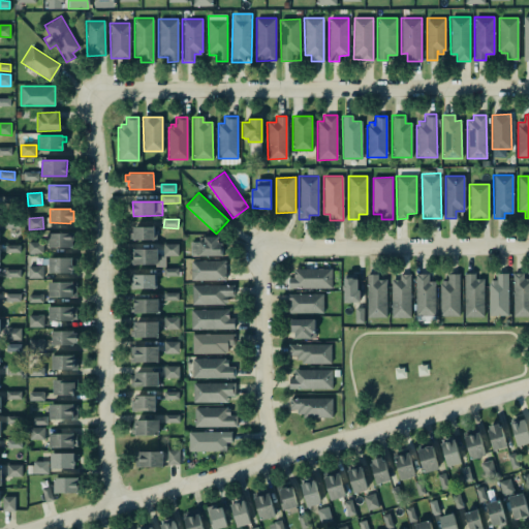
[(132,227),(153,226),(153,231),(156,231),(156,239),(153,239),(153,240),(132,240),(132,239),(129,239),(129,232),(132,232),(132,227)]
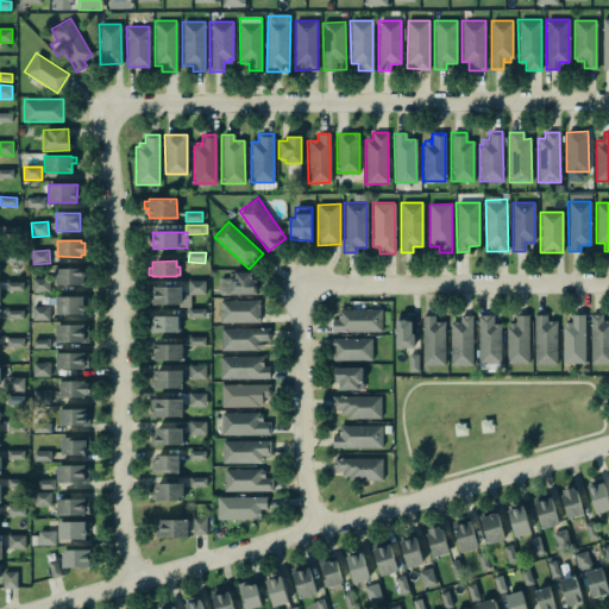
[(56,284),(85,286),(85,269),(56,268),(56,284)]
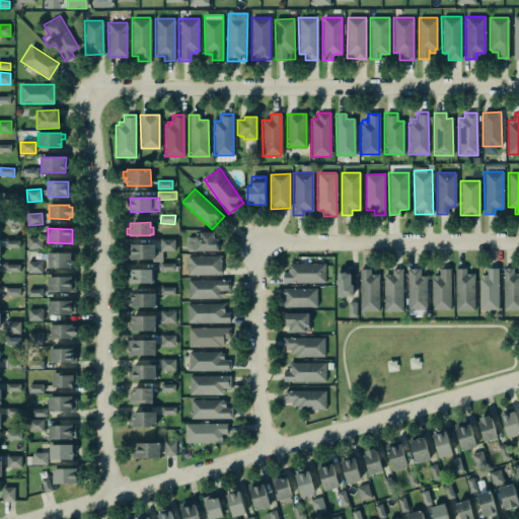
[(188,251),(218,251),(218,232),(200,232),(201,237),(188,237),(188,251)]
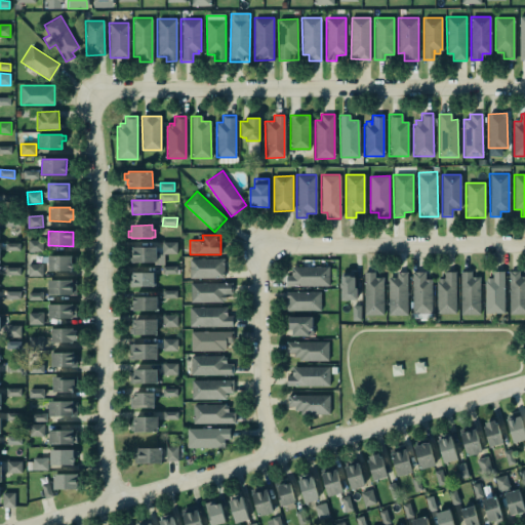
[(29,252),(43,251),(43,240),(29,240),(29,252)]
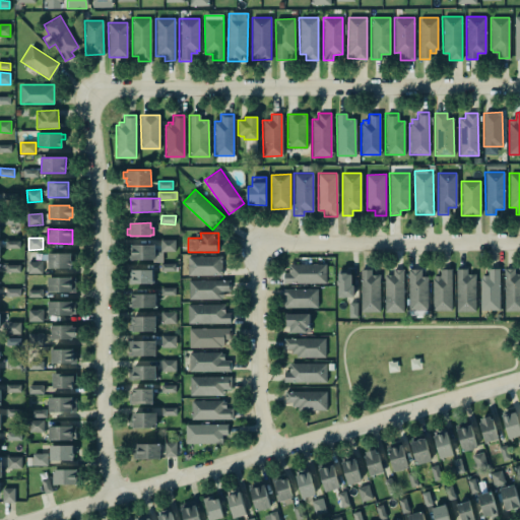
[(127,245),(127,260),(152,260),(152,262),(161,262),(161,251),(175,251),(175,239),(160,239),(160,252),(155,252),(155,255),(154,255),(154,245),(127,245)]
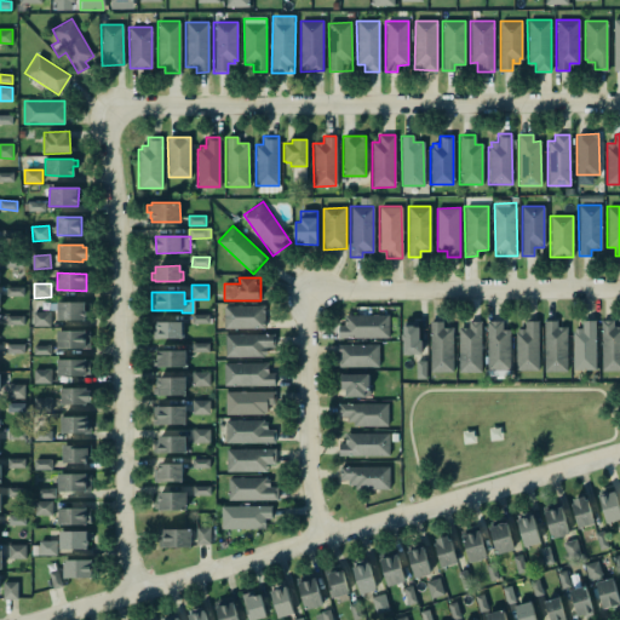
[(86,302),(57,303),(58,320),(86,320),(86,302)]
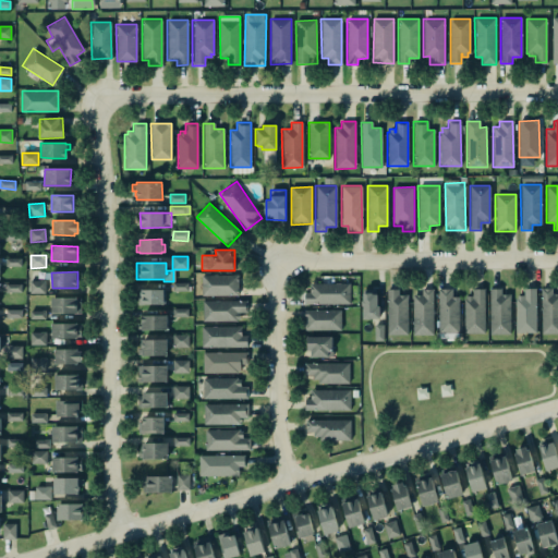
[(238,275),(202,275),(202,296),(238,295),(238,275)]
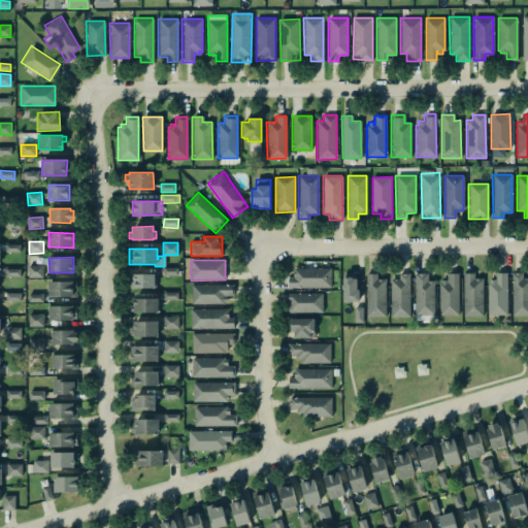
[(29,277),(43,277),(43,265),(29,265),(29,277)]
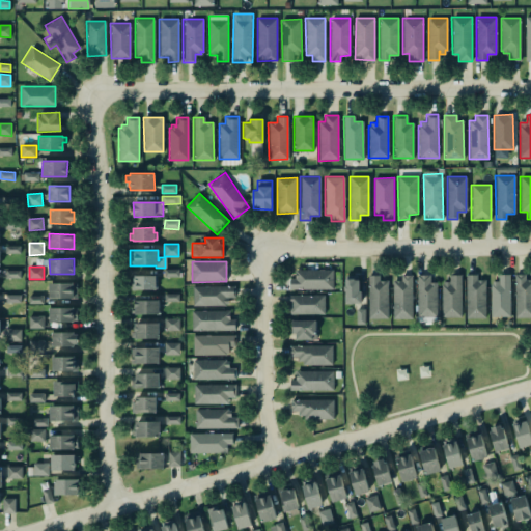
[(289,278),(295,278),(295,270),(333,270),(332,288),(289,288),(289,278)]
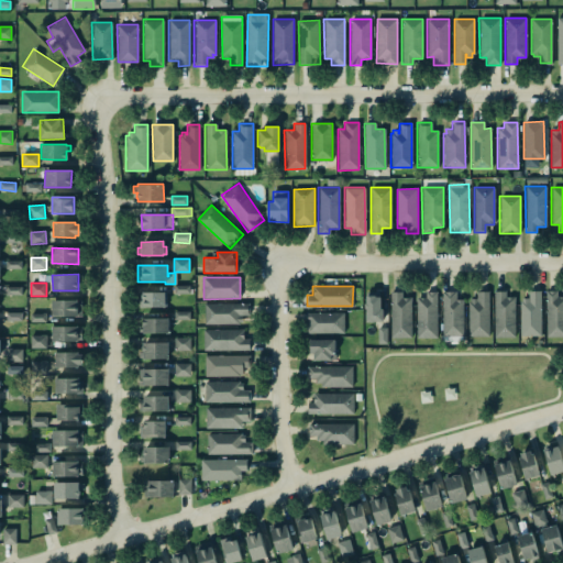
[(7,296),(22,296),(22,287),(7,287),(7,296)]
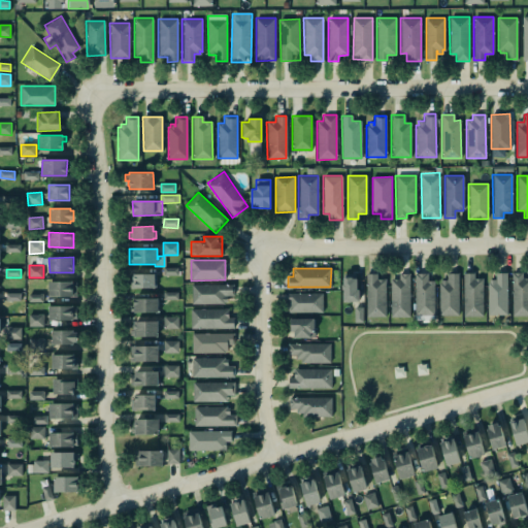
[(415,272),(427,272),(427,281),(433,281),(433,320),(415,320),(415,272)]
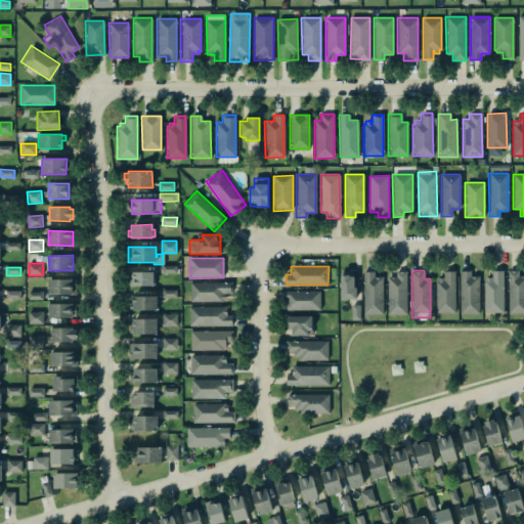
[(508,270),(518,270),(518,275),(523,275),(523,313),(508,313),(508,270)]
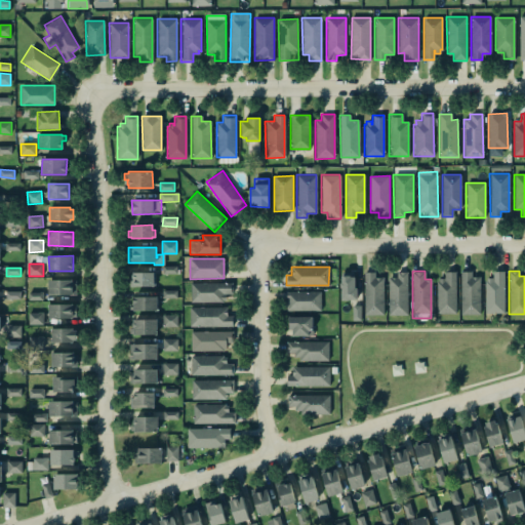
[(131,279),(131,275),(132,274),(132,272),(153,272),(153,286),(132,286),(129,286),(128,279),(131,279)]
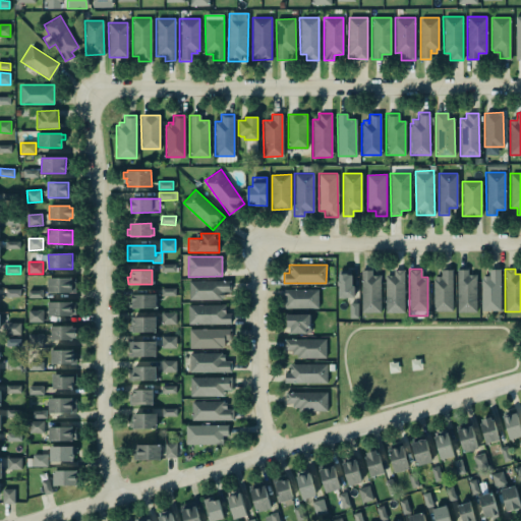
[(385,276),(385,312),(404,312),(404,270),(394,270),(394,276),(385,276)]
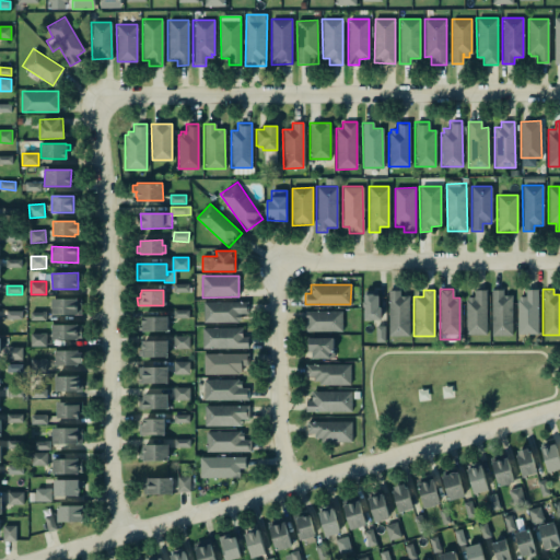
[(488,335),(487,290),(475,290),(475,298),(466,298),(467,335),(488,335)]
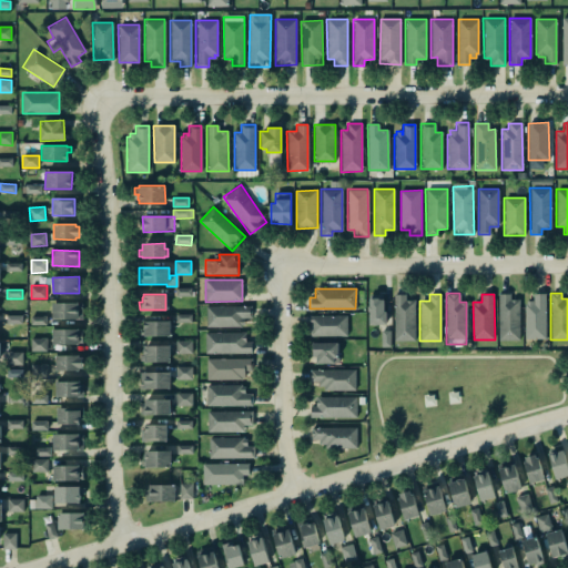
[(498,294),(509,294),(509,300),(518,300),(519,341),(498,341),(498,294)]
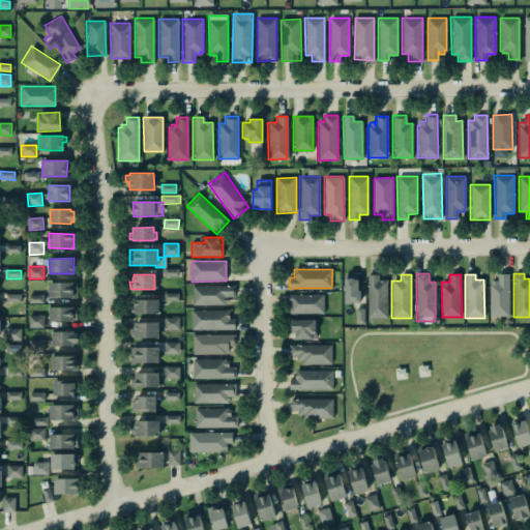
[(492,317),(509,317),(510,274),(492,274),(492,317)]
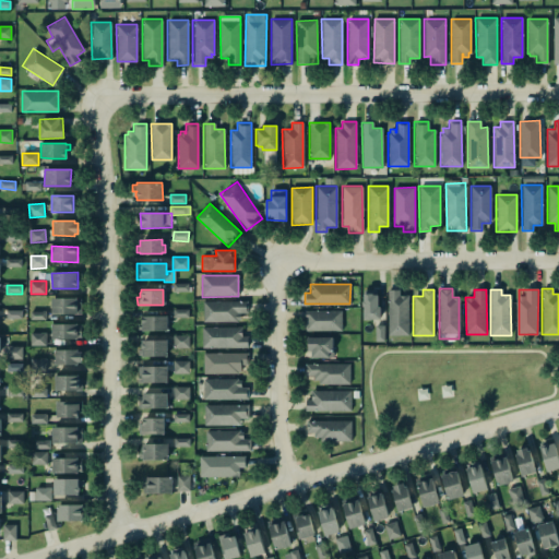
[(408,335),(409,296),(400,296),(400,290),(389,290),(388,335),(408,335)]
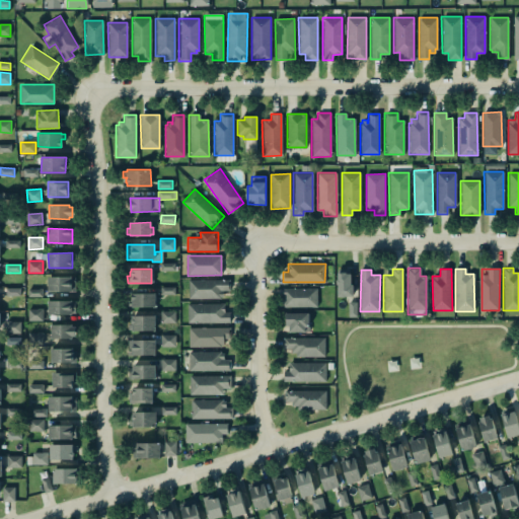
[(338,297),(353,297),(353,273),(338,273),(338,297)]
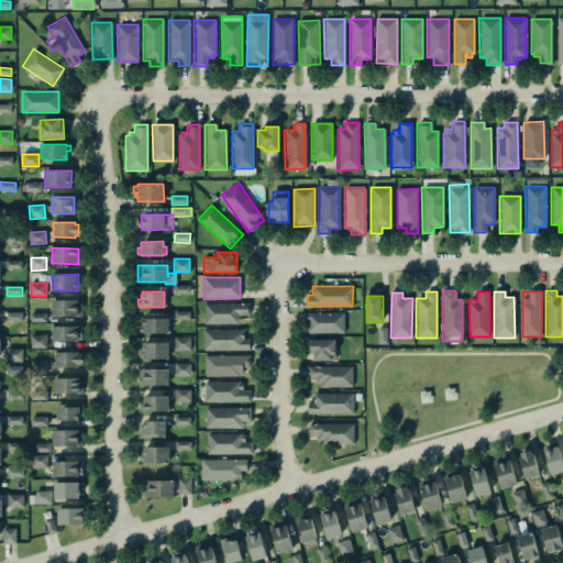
[(52,300),(81,299),(81,316),(52,317),(52,300)]
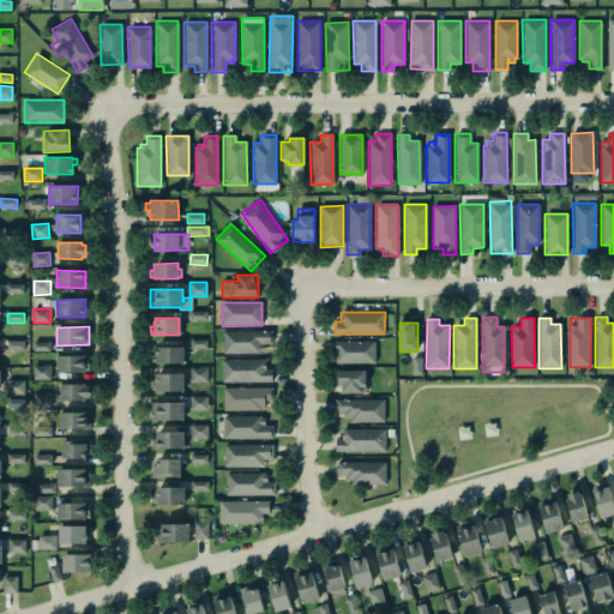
[(222,331),(271,330),(271,343),(263,344),(263,350),(260,350),(260,353),(222,353),(222,331)]
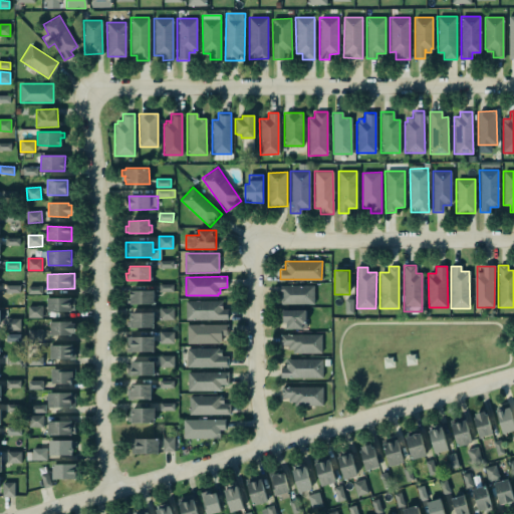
[(174,284),(160,285),(160,292),(174,292),(174,284)]
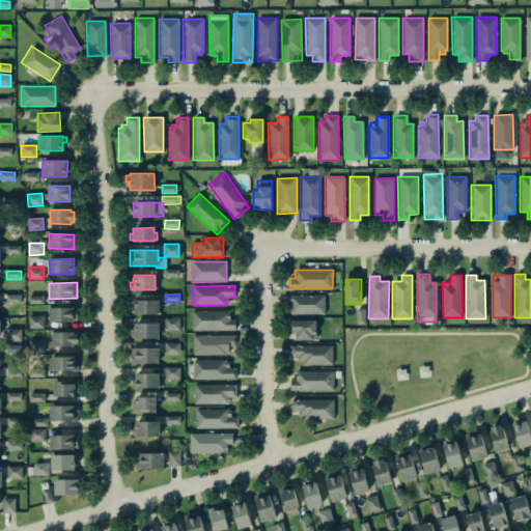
[(6,303),(21,303),(21,295),(6,295),(6,303)]
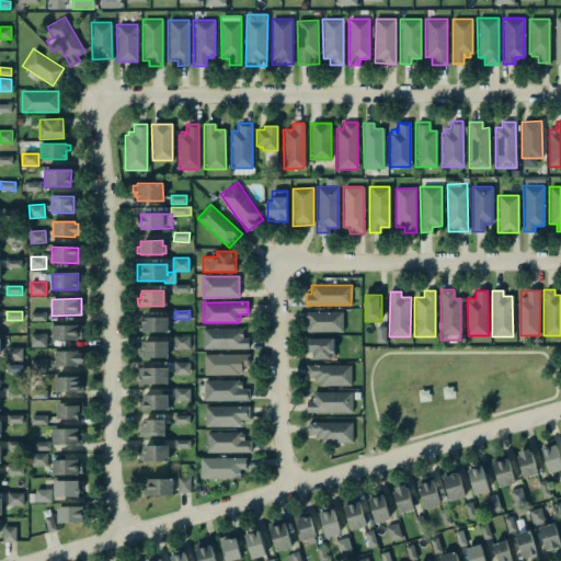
[(343,311),(306,312),(307,333),(343,332),(343,311)]
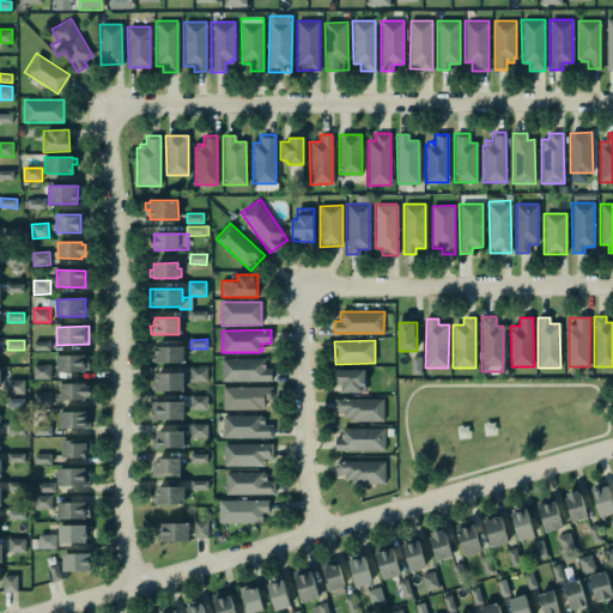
[(155,346),(182,346),(182,363),(155,363),(155,360),(151,360),(151,354),(155,354),(155,346)]
